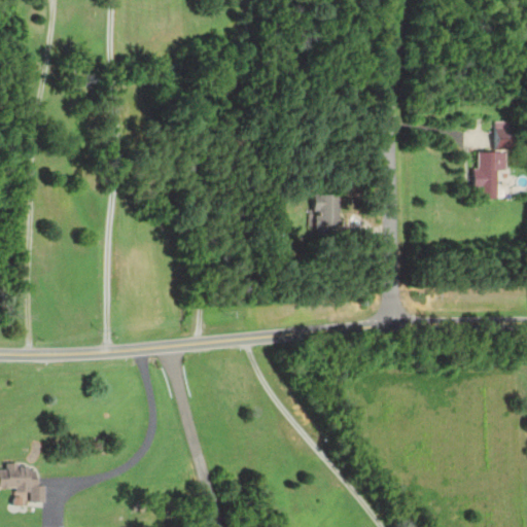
[(494,149),(510,149),(510,124),(494,124),(494,149)]
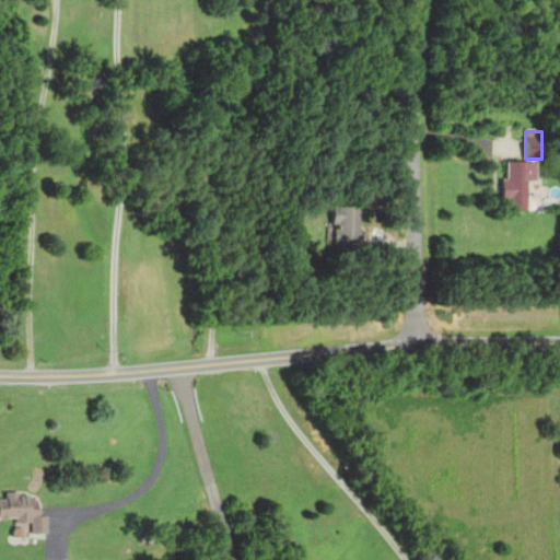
[(535,181),(535,163),(503,162),(503,212),(526,213),(526,181),(535,181)]
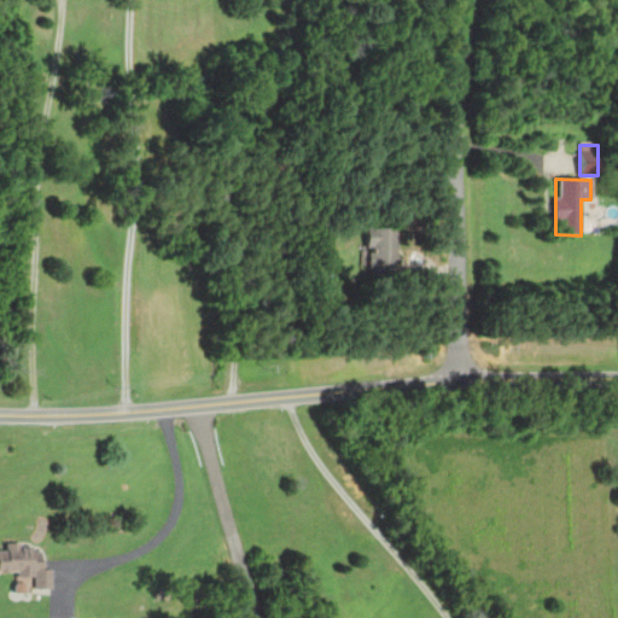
[(396,229),(365,229),(365,272),(396,272),(396,229)]
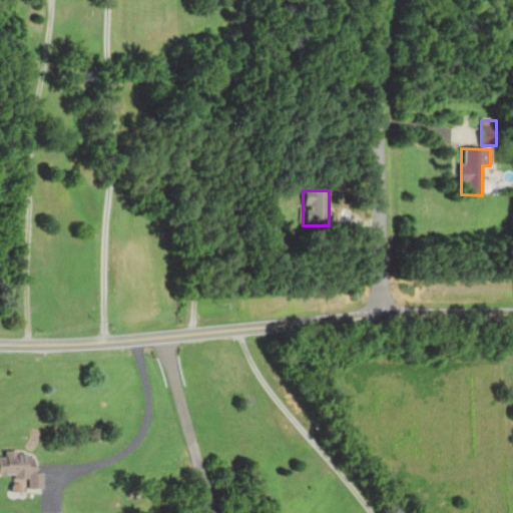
[(27,489),(42,489),(42,473),(34,473),(35,454),(4,453),(4,458),(0,458),(0,476),(27,477),(27,489)]
